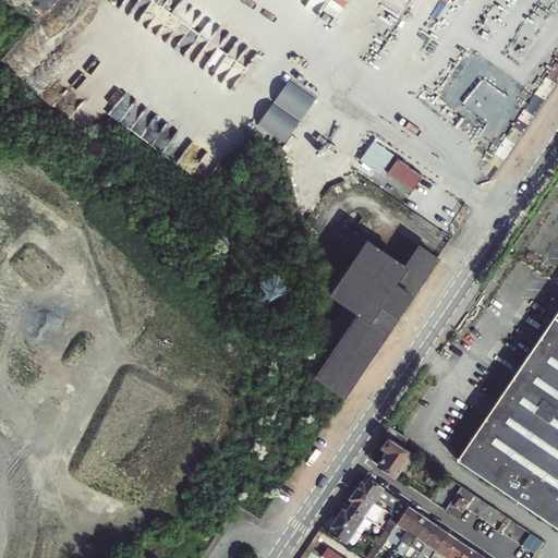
[(422,177),(398,158),(387,172),(413,190),(422,177)]
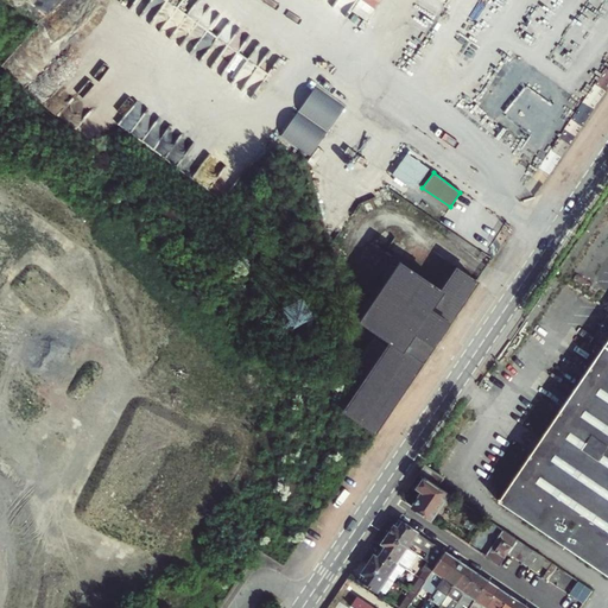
[(439,222),(448,228),(458,213),(450,207),(439,222)]
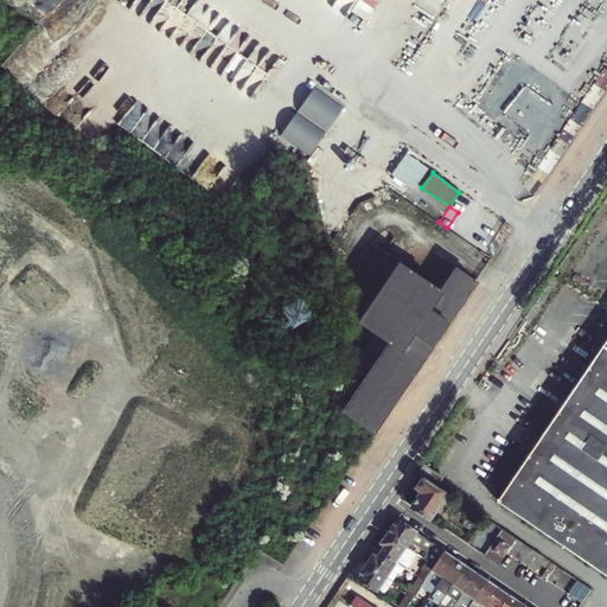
[(372,439),(377,432),(460,310),(478,282),(458,269),(446,287),(438,281),(434,286),(401,263),(362,319),(379,332),(358,364),(362,368),(346,390),(356,397),(346,411),(371,428),(366,435),(372,439)]
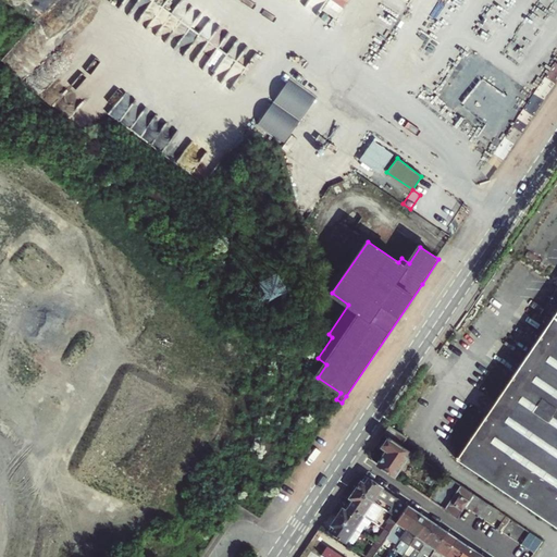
[(458,348),(452,344),(446,351),(453,356),(458,348)]
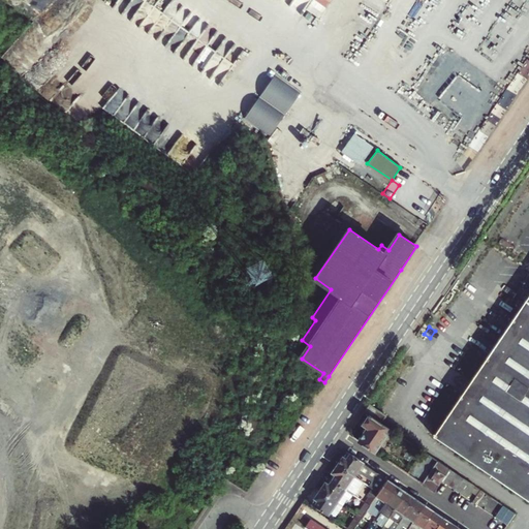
[(371,415),(383,424),(387,417),(372,406),(368,413),(371,415)]
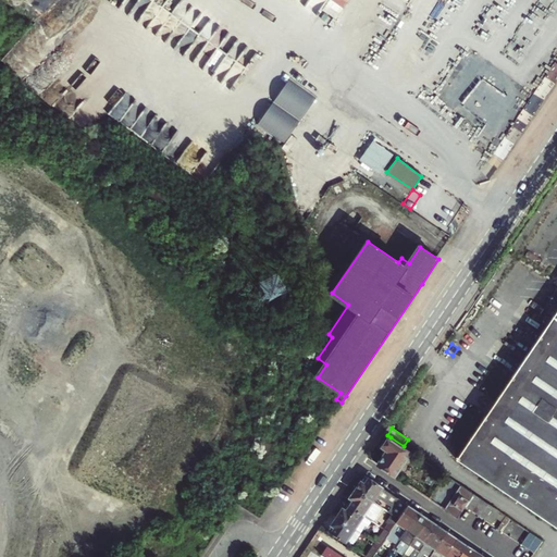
[(380,465),(397,477),(413,453),(404,446),(391,437),(385,446),(386,448),(388,450),(380,465)]
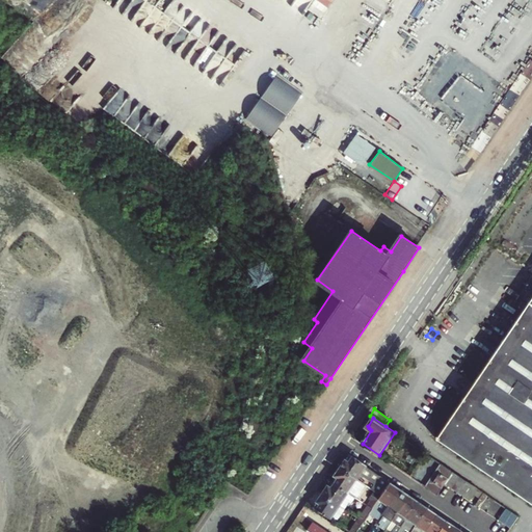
[(347,459),(342,468),(358,480),(365,472),(378,481),(382,476),(354,456),(350,462),(347,459)]
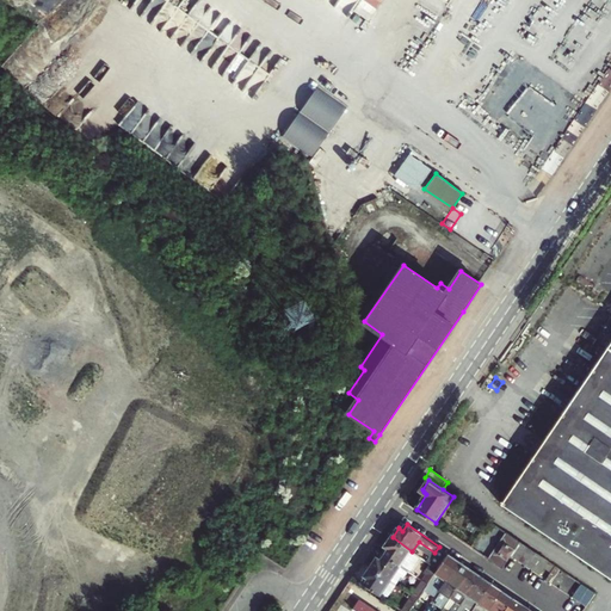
[(507,534),(489,559),(504,568),(512,555),(517,549),(522,542),(507,534)]
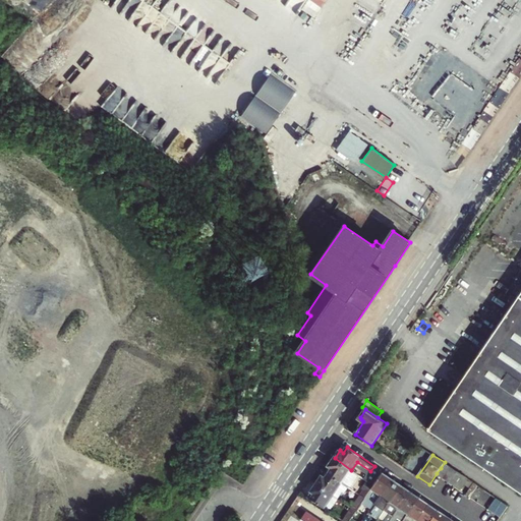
[(351,470),(335,458),(329,466),(330,466),(333,468),(330,473),(345,483),(347,480),(345,479),(351,470)]
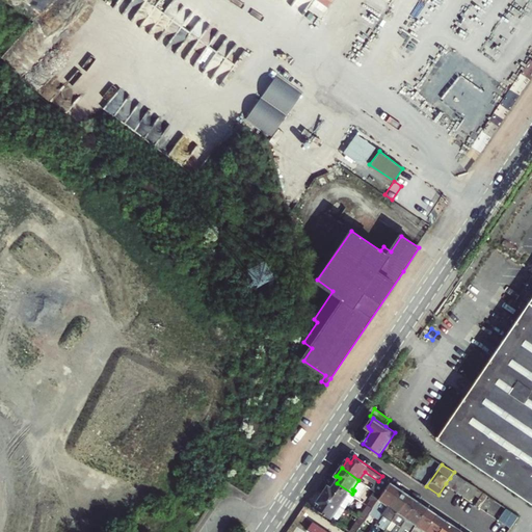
[(454,472),(450,478),(446,483),(453,488),(460,477),(457,475),(454,472)]
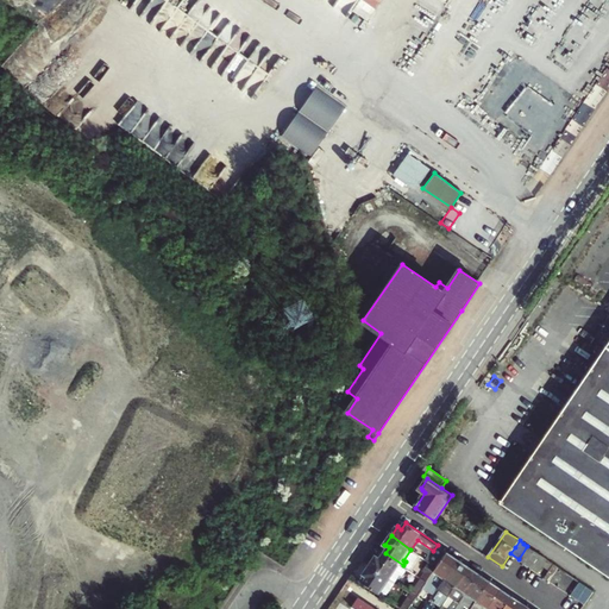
[(527,546),(519,559),(527,564),(535,551),(527,546)]
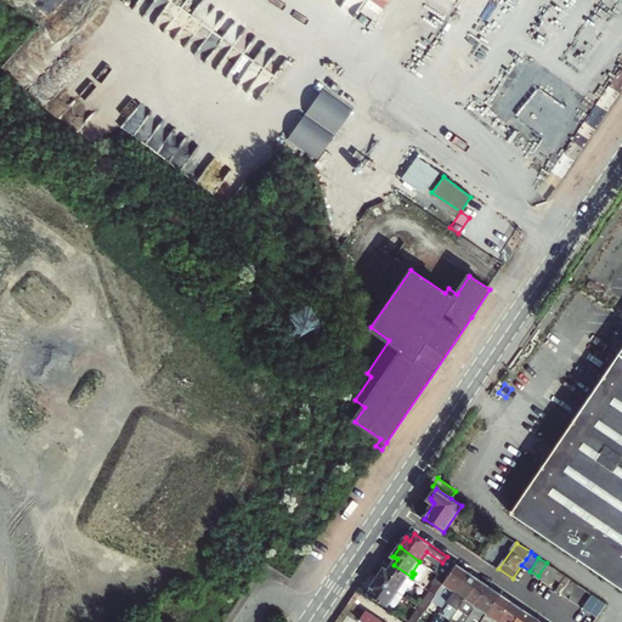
[(538,576),(544,581),(554,567),(547,563),(538,576)]
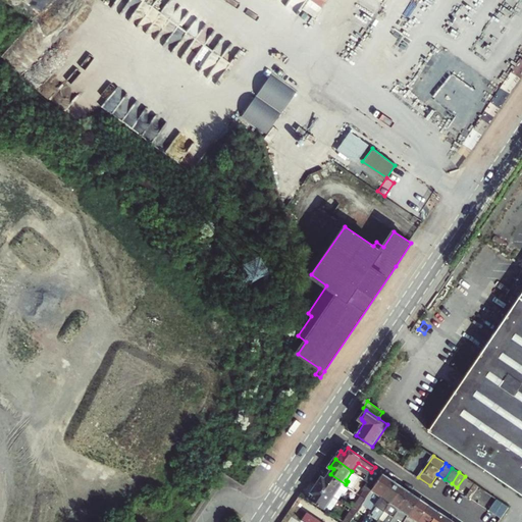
[(384,473),(375,486),(372,489),(382,497),(394,479),(384,473)]
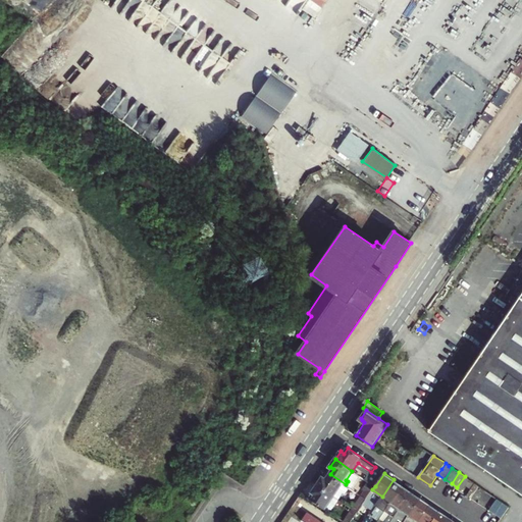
[(346,484),(330,474),(326,478),(324,477),(323,476),(318,484),(340,500),(347,489),(349,491),(351,488),(346,484)]
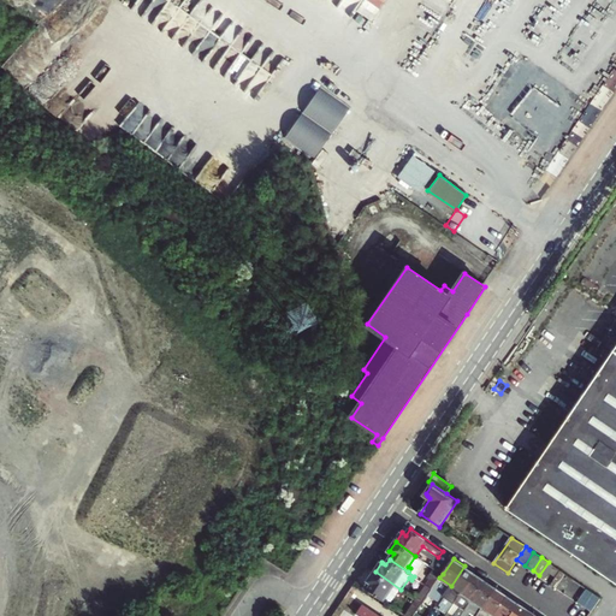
[(549,562),(539,575),(546,580),(555,567),(549,562)]
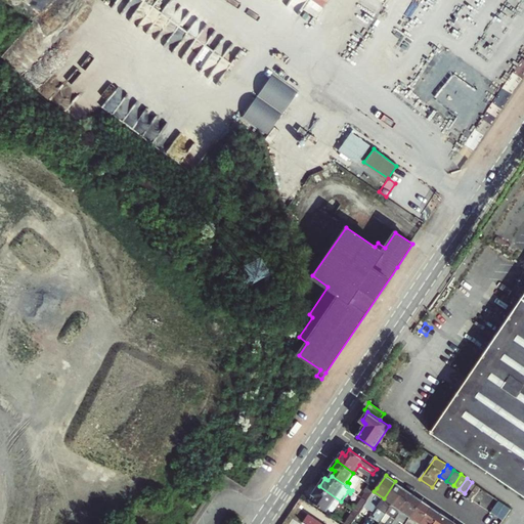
[(395,481),(384,498),(381,503),(378,507),(372,516),(381,523),(387,513),(404,487),(395,481)]
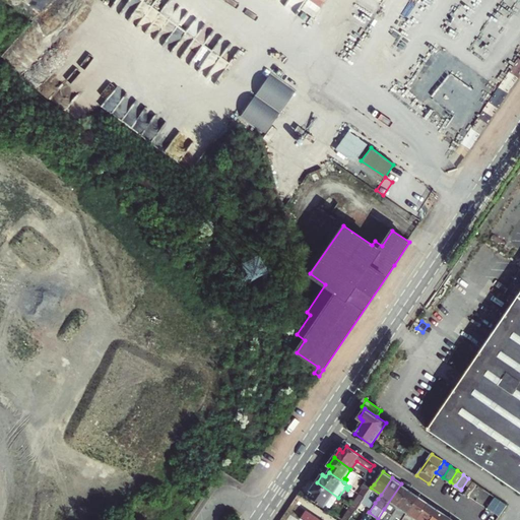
[(461,490),(466,493),(473,481),(468,478),(461,490)]
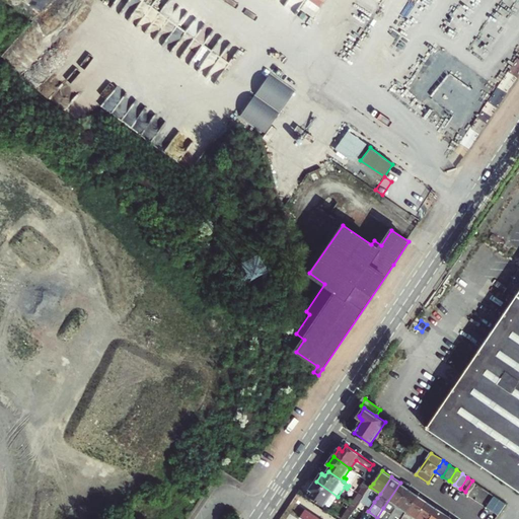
[(338,497),(316,482),(311,489),(314,491),(310,497),(329,509),(338,497)]
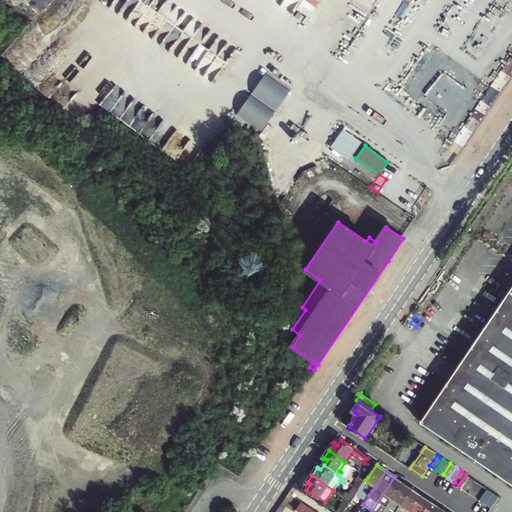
[(378,501),(387,507),(404,483),(395,476),(378,501)]
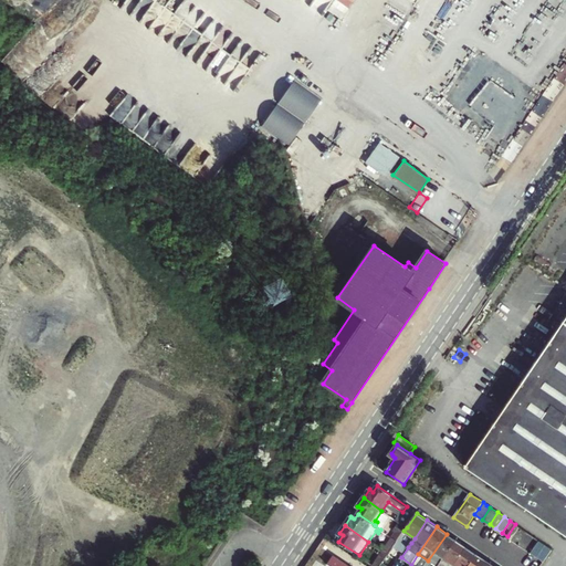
[(513,541),(520,544),(527,533),(522,528),(513,541)]
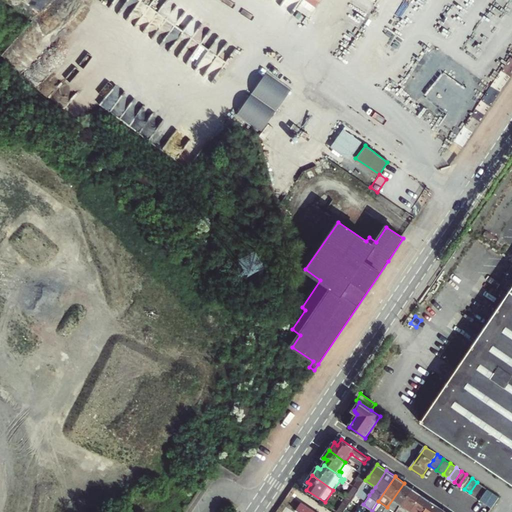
[(375,487),(365,480),(362,485),(369,490),(372,491),(375,487)]
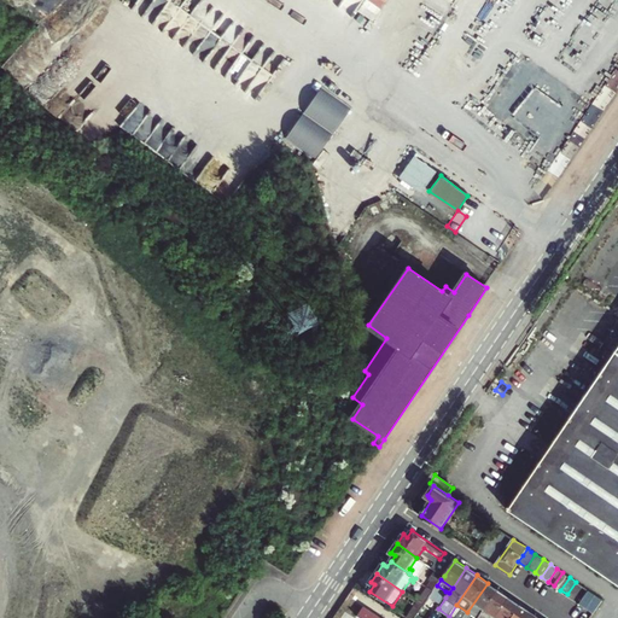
[(567,594),(570,596),(578,583),(576,582),(567,594)]
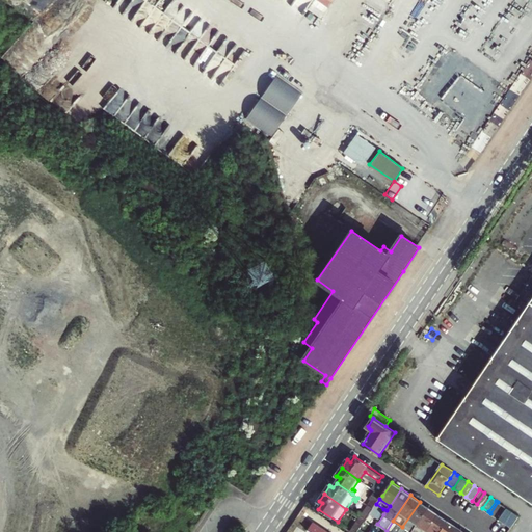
[(402,527),(409,531),(411,531),(429,508),(420,502),(402,527)]
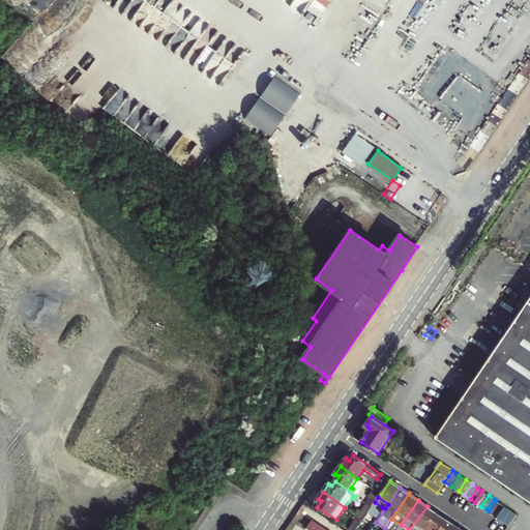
[(367,503),(358,517),(363,520),(372,506),(367,503)]
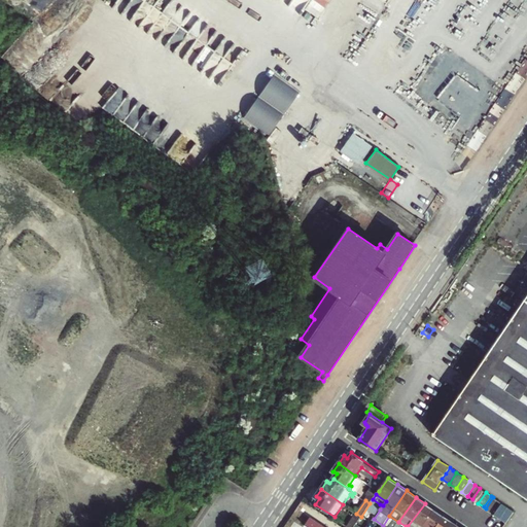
[(425,503),(408,526),(422,526),(434,510),(425,503)]
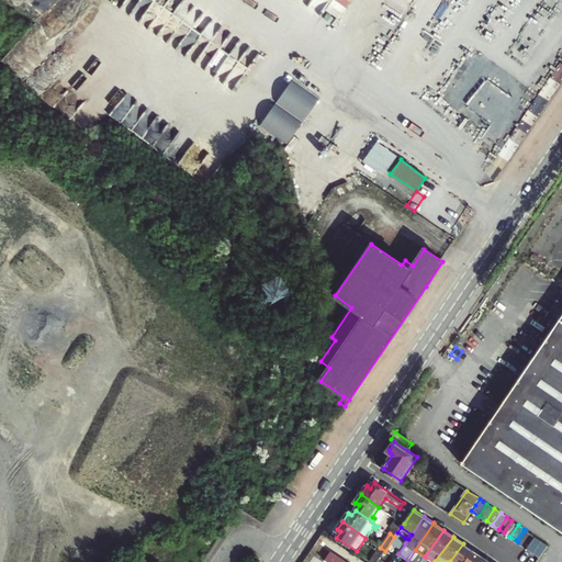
[(529,550),(534,553),(541,541),(537,538),(529,550)]
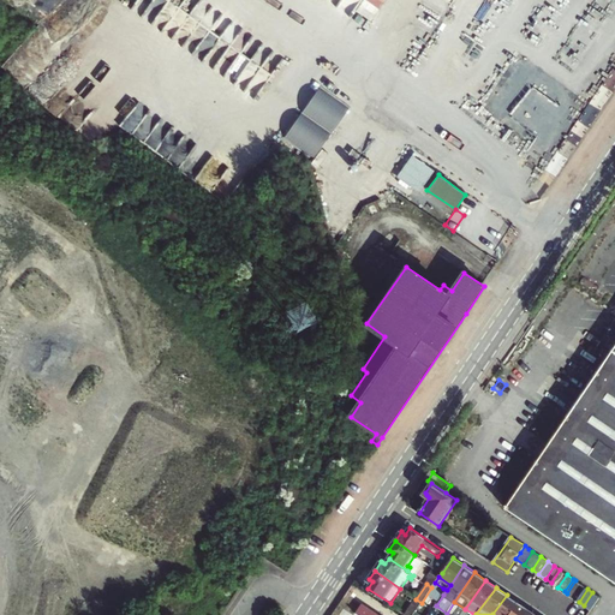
[(584,605),(592,610),(601,598),(592,592),(584,605)]
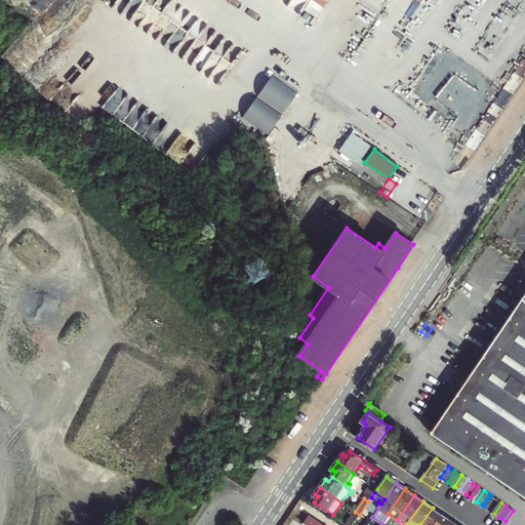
[(433,508),(420,524),(434,524),(442,514),(433,508)]
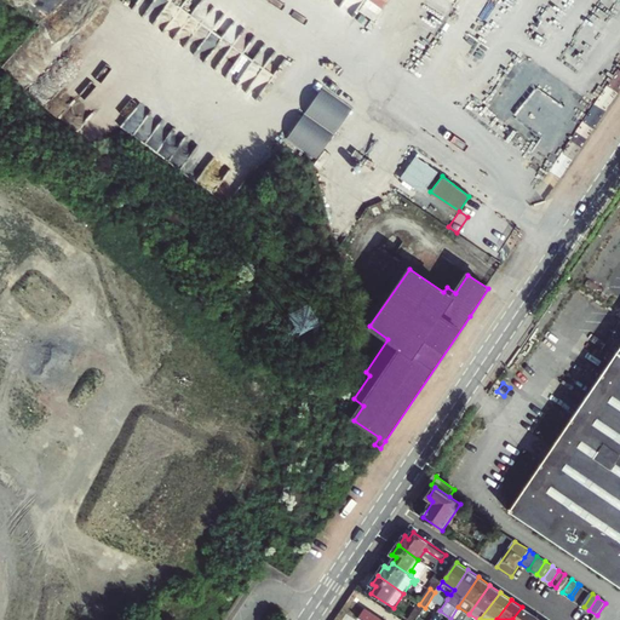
[(409,619),(415,619),(425,608),(419,604),(409,619)]
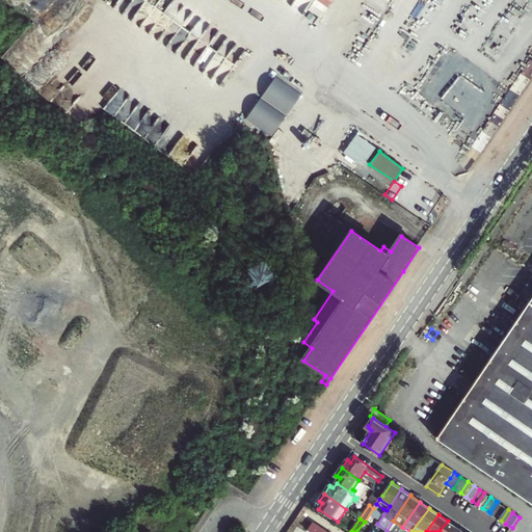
[(448,521),(440,531),(453,531),(457,527),(448,521)]
